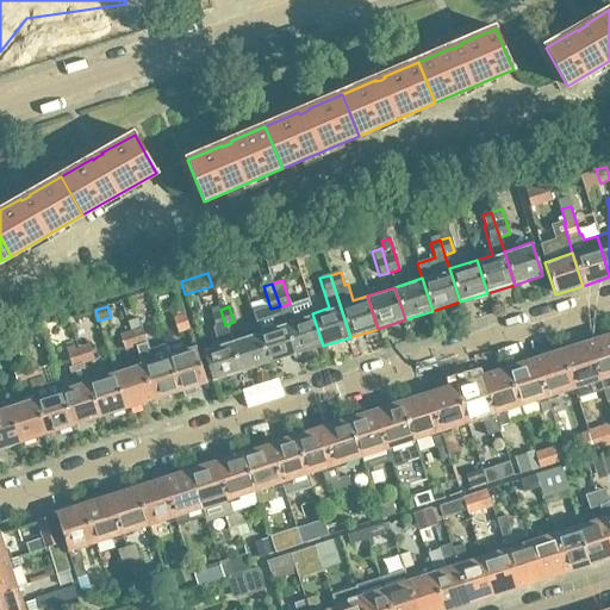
[(230,340),(225,325),(221,310),(210,313),(218,343),(201,348),(212,381),(241,372),(230,340)]
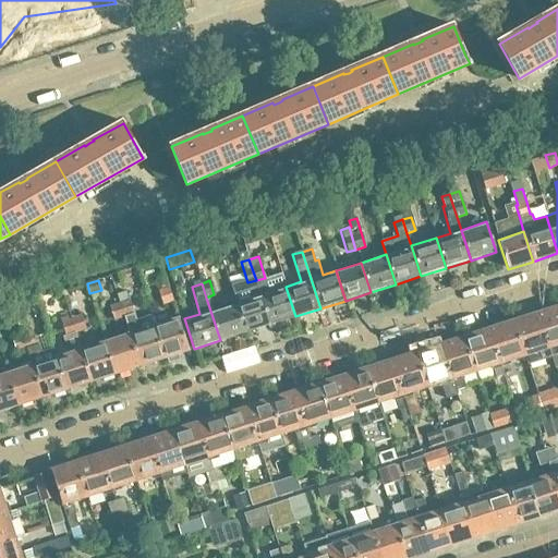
[(172,301),(168,286),(156,290),(160,304),(172,301)]
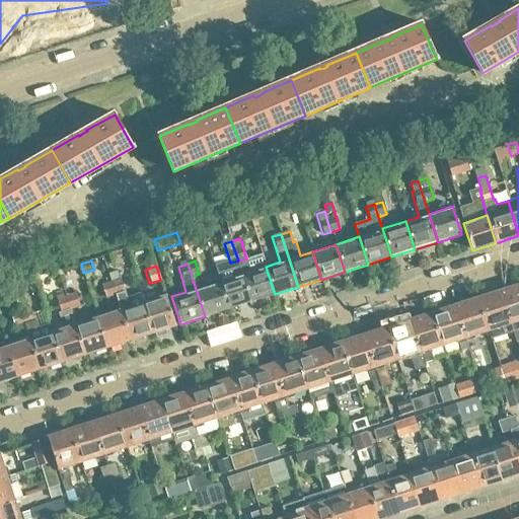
[(275,294),(266,267),(251,271),(250,266),(240,269),(251,302),(275,294)]
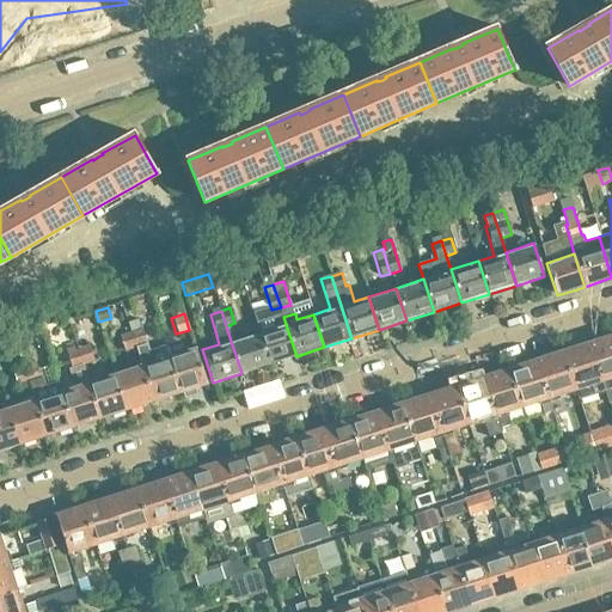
[(297,356),(283,317),(275,320),(276,325),(258,331),(269,365),(297,356)]
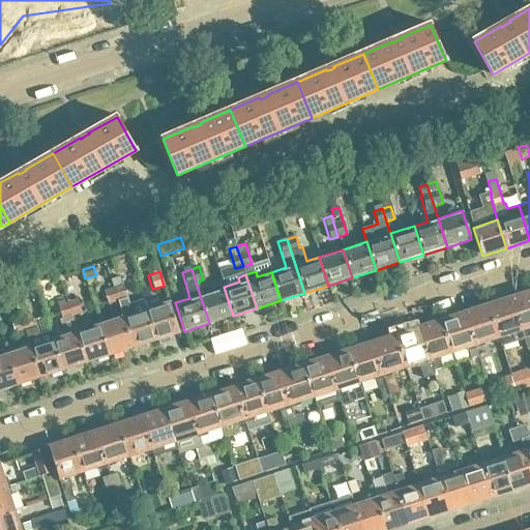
[(131,297),(126,299),(122,286),(113,289),(117,301),(119,301),(120,305),(119,305),(124,318),(122,318),(133,348),(155,341),(146,311),(135,315),(134,310),(135,308),(131,297)]
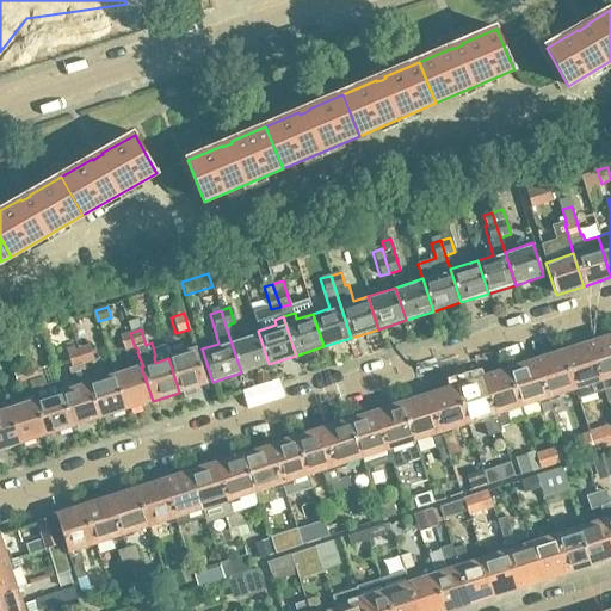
[(269,364),(258,331),(230,340),(241,372),(269,364)]
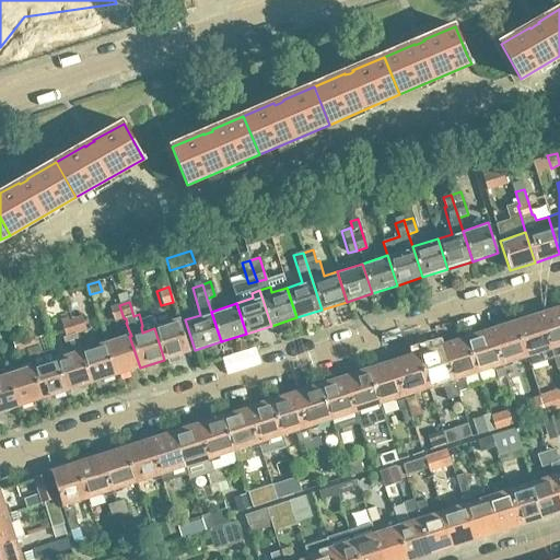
[(124,318),(119,305),(109,307),(114,322),(124,318)]
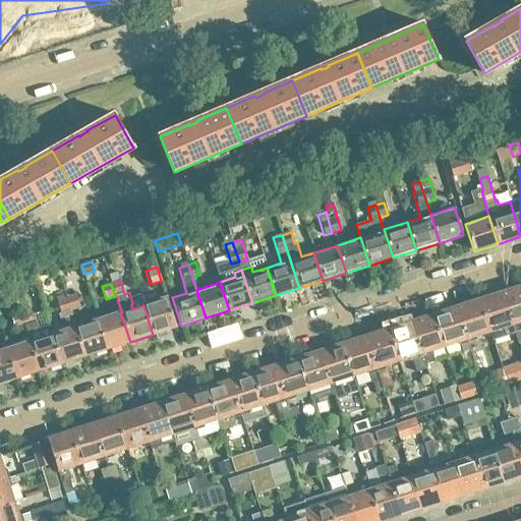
[(520,287),(503,294),(516,334),(515,334),(518,343),(520,342),(520,287)]
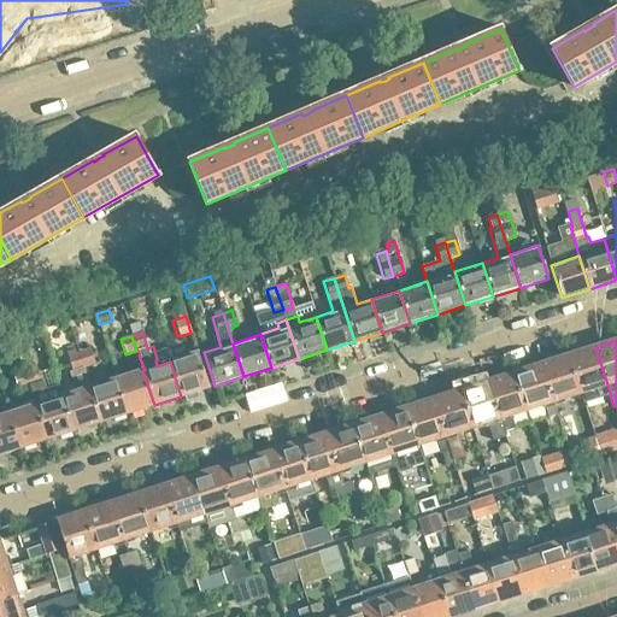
[(611,395),(595,348),(569,357),(581,394),(583,404),(610,395),(611,395)]
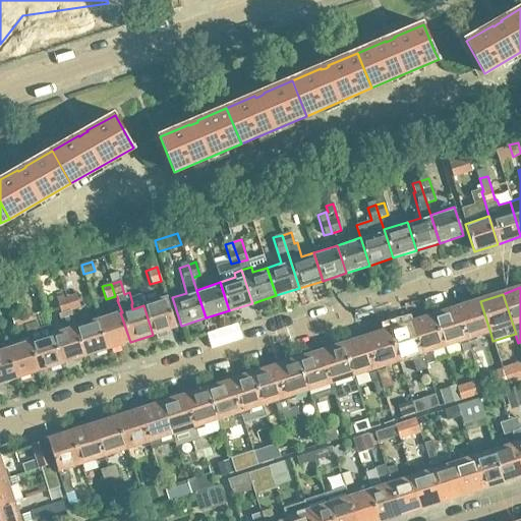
[(80,307),(76,295),(65,298),(70,311),(80,307)]
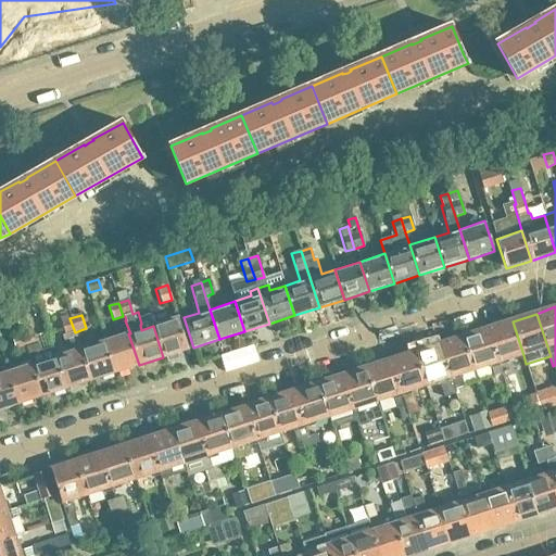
[(65,389),(90,380),(80,350),(75,332),(70,318),(61,321),(65,336),(63,336),(68,353),(55,357),(65,389)]
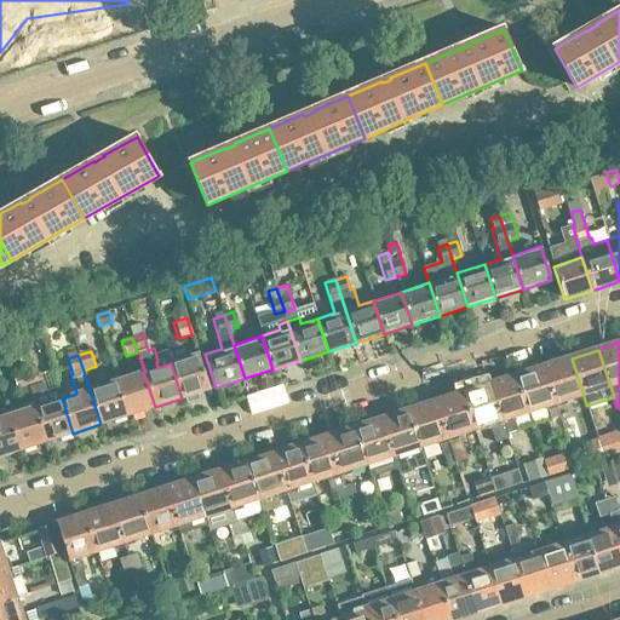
[(210,389),(199,355),(171,363),(182,399),(210,389)]
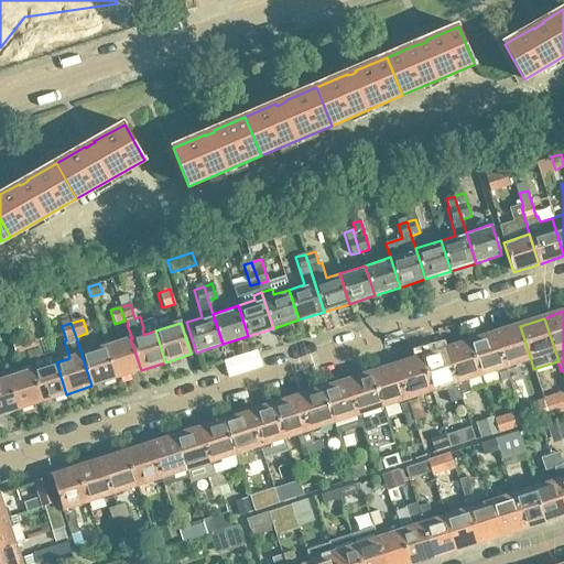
[(531,360),(520,326),(495,334),(506,368),(507,368),(531,360)]
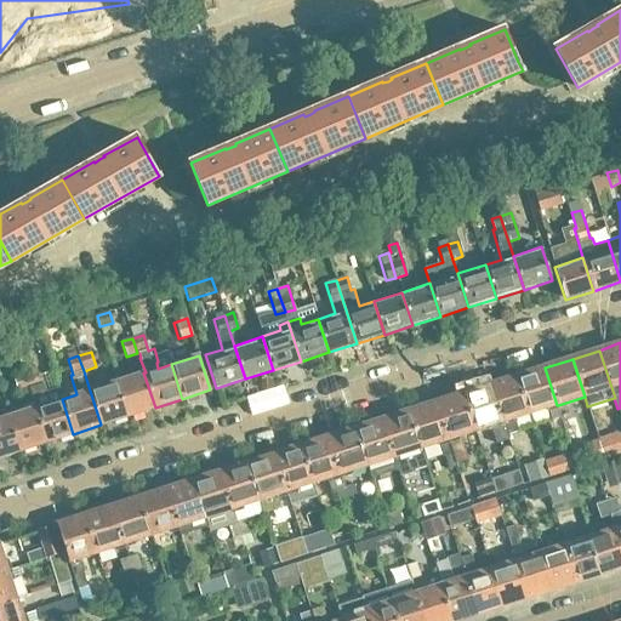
[(557,405),(545,368),(518,376),(530,414),(548,408),(552,420),(562,417),(558,405),(557,405)]
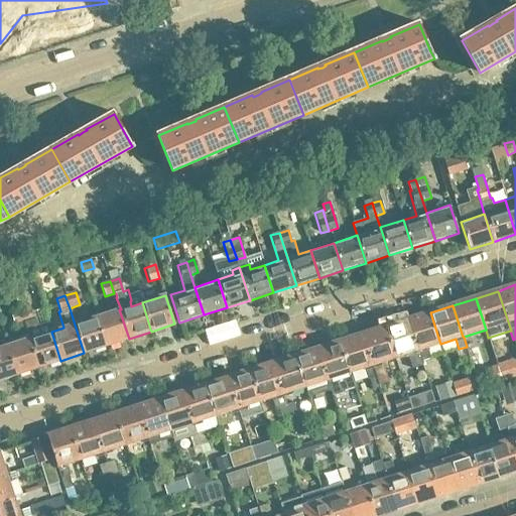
[(28,307),(19,310),(24,323),(32,320),(28,307)]
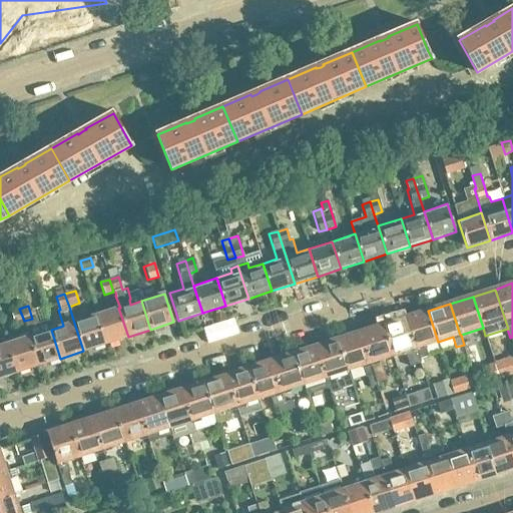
[(128,337),(118,308),(96,316),(105,344),(128,337)]
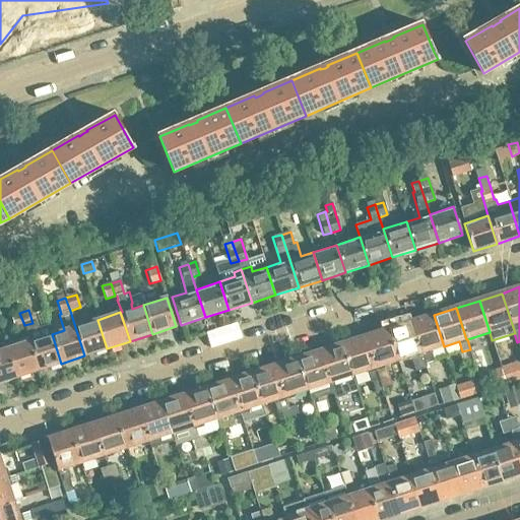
[(13,329),(24,325),(19,313),(9,316),(13,329)]
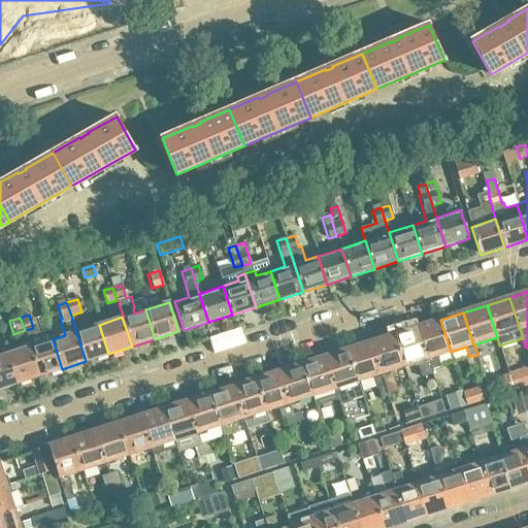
[(451,352),(440,320),(437,321),(437,320),(418,327),(431,369),(441,366),(437,356),(451,352)]
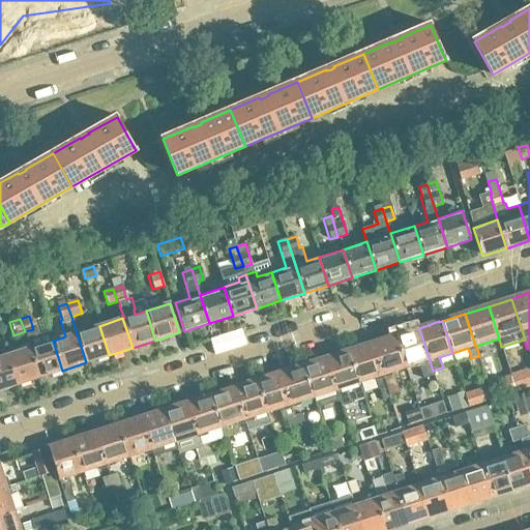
[(109,355),(99,326),(77,333),(86,362),(109,355)]
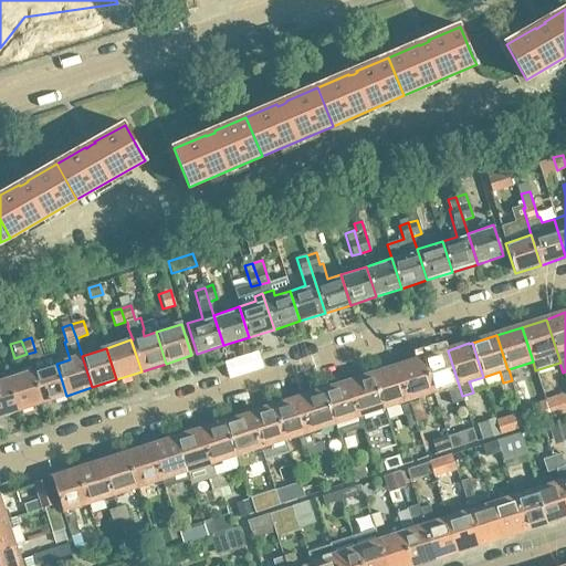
[(27,354),(32,371),(42,404),(66,396),(56,364),(53,353),(42,357),(40,350),(35,352),(27,354)]
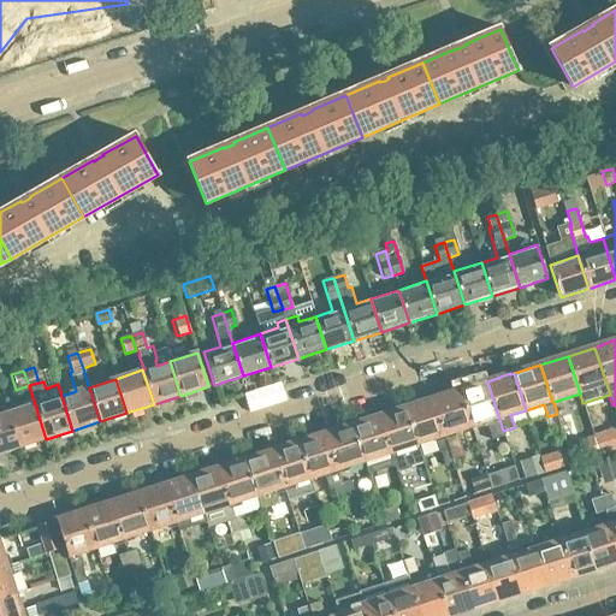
[(503,431),(487,381),(462,389),(463,390),(460,391),(472,427),(487,422),(493,439),(504,436),(503,431)]
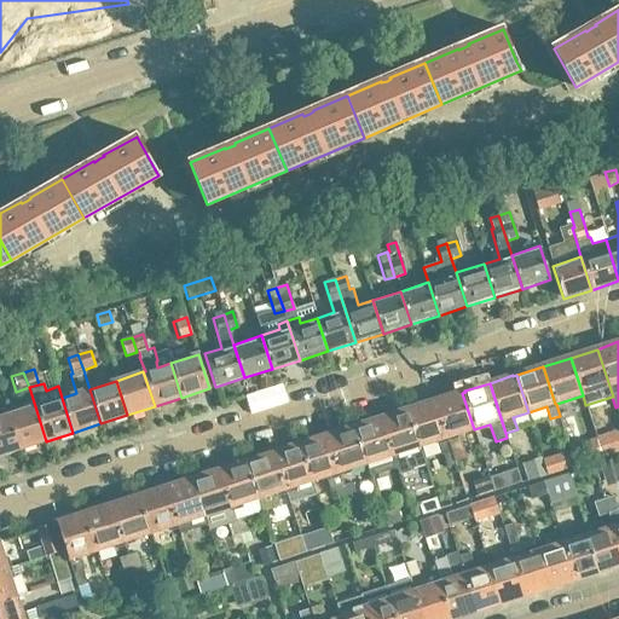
[(474,429),(462,393),(435,401),(455,462),(455,461),(468,457),(460,434),(474,429)]
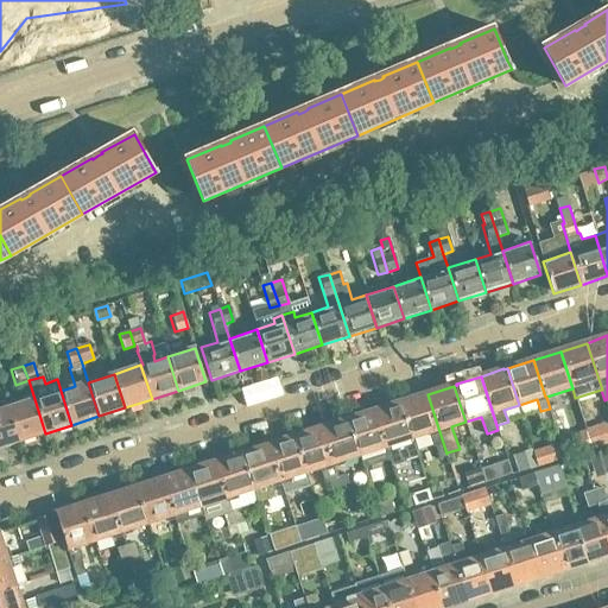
[(447,454),(428,394),(401,403),(413,439),(430,434),(435,451),(437,450),(439,458),(448,456),(447,453),(447,454)]
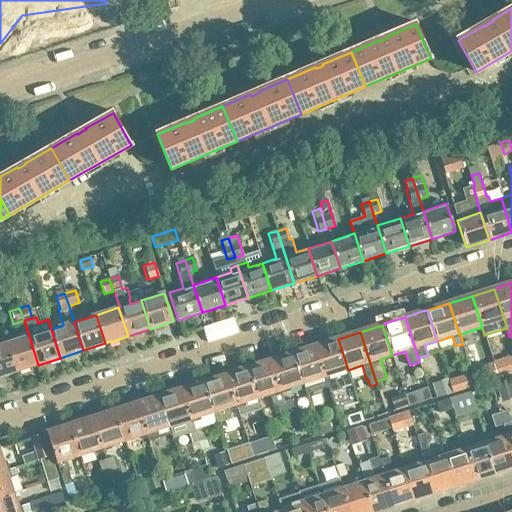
[(38,365),(29,336),(17,340),(16,336),(7,339),(9,342),(6,343),(16,372),(38,365)]
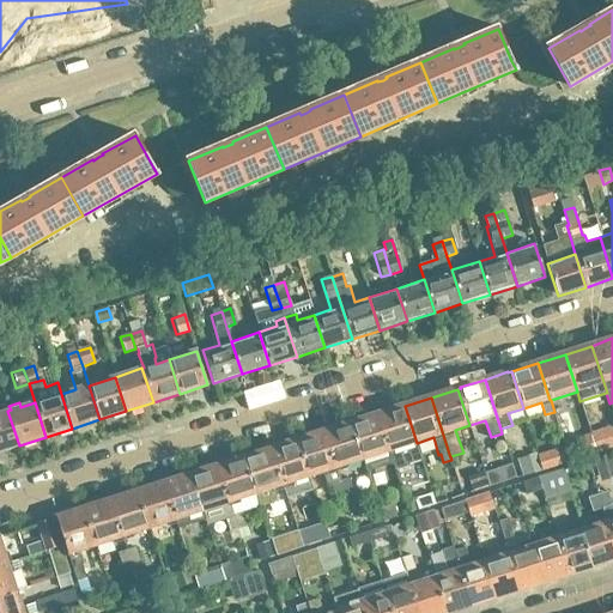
[(395,463),(396,468),(422,460),(417,443),(405,406),(377,414),(389,451),(394,463),(395,463)]
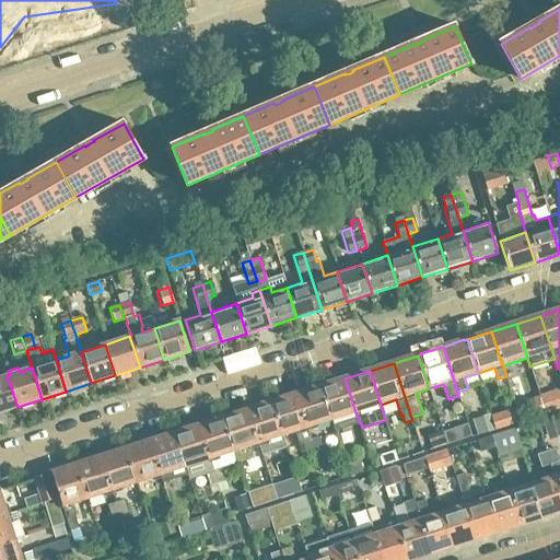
[(0,412),(18,407),(7,375),(0,377),(0,412)]
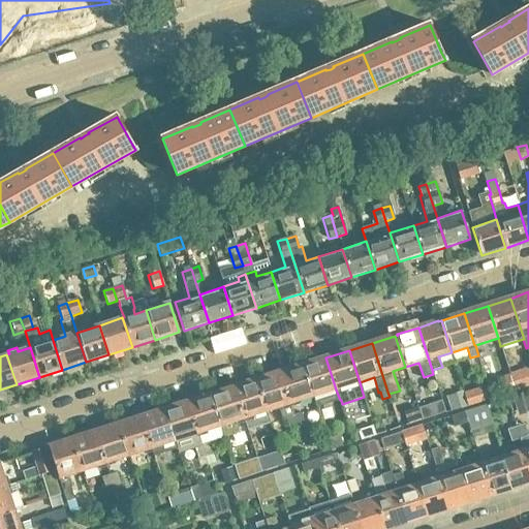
[(336,390),(325,358),(303,365),(313,397),(314,396),(317,406),(340,400),(336,390)]
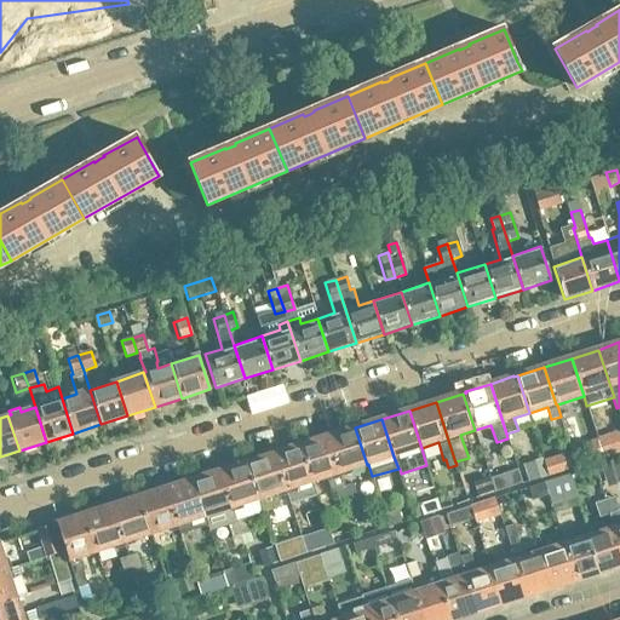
[(367,465),(355,428),(351,429),(328,436),(340,474),(342,474),(367,465)]
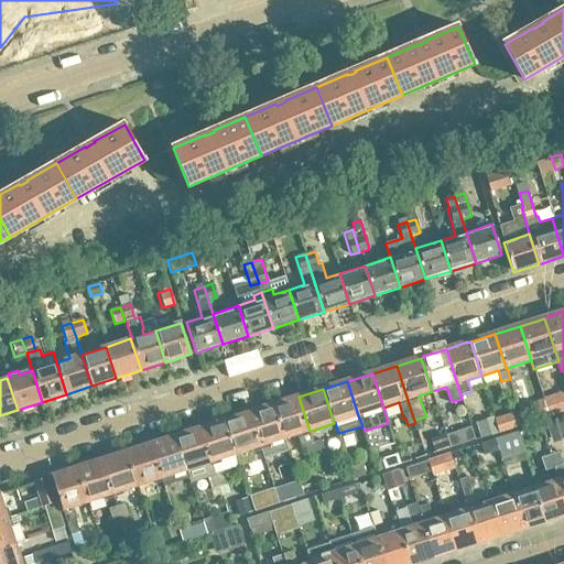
[(548,412),(542,396),(531,400),(537,415),(548,412)]
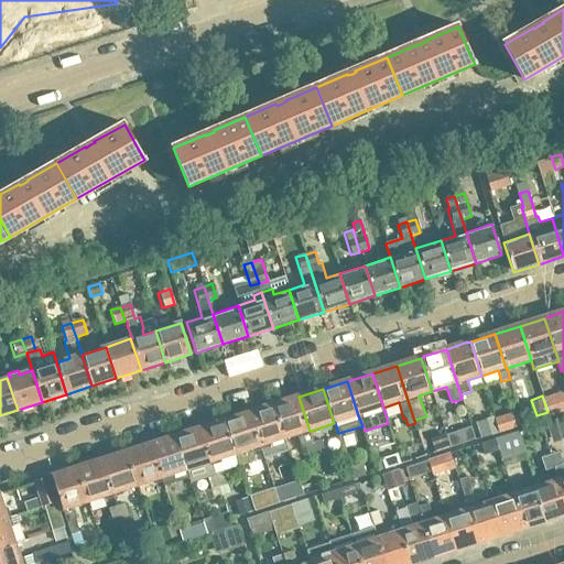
[(317,456),(310,431),(299,397),(275,403),(277,404),(273,405),(284,438),(296,434),(301,446),(305,445),(310,458),(317,456)]
